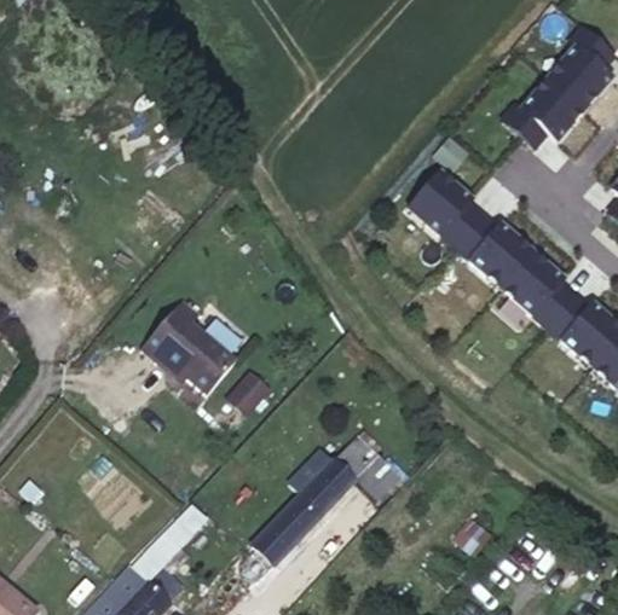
[(617,54),(583,25),(570,41),(575,46),(576,46),(604,69),(617,54)]
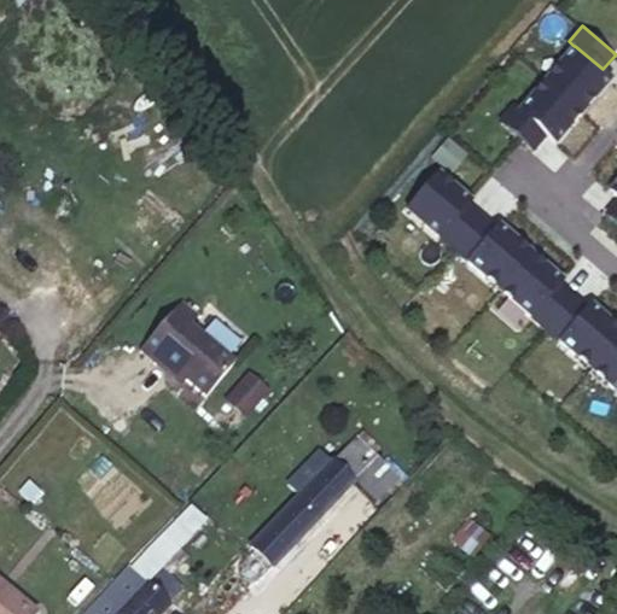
[(583,110),(612,77),(603,69),(575,46),(574,46),(547,79),(583,110)]
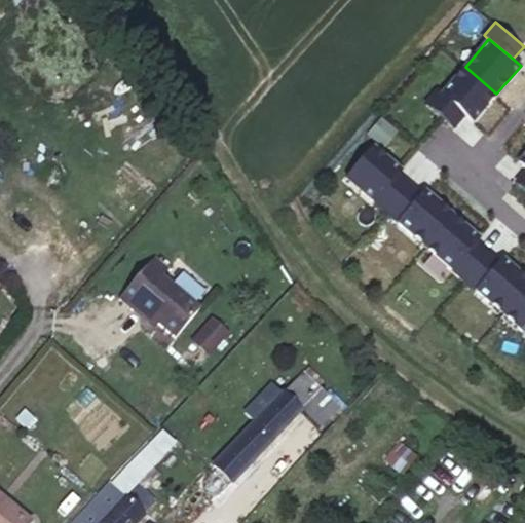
[(495,92),(465,67),(443,92),(443,94),(465,114),(474,120),(496,94),(495,92)]
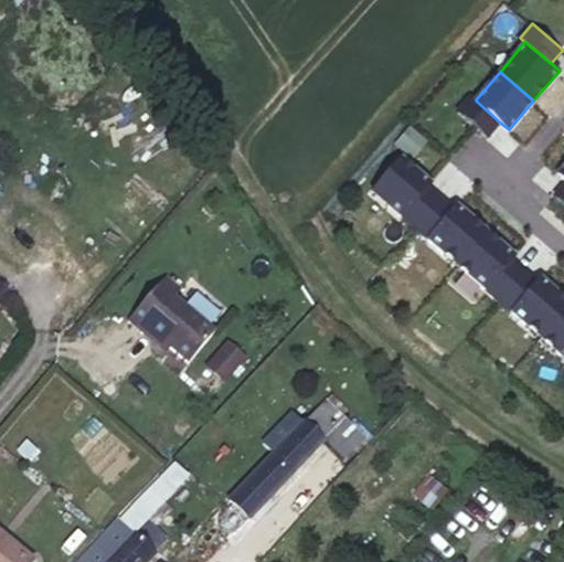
[(476,99),(471,95),(459,109),(489,136),(500,123),(476,101),(476,99)]
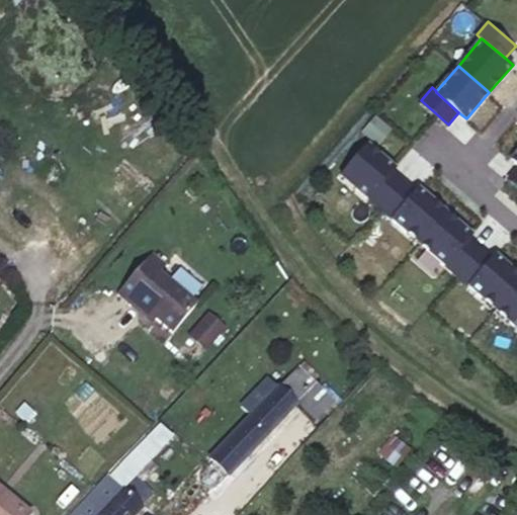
[(397,167),(369,144),(343,174),(370,198),(395,170),(397,167)]
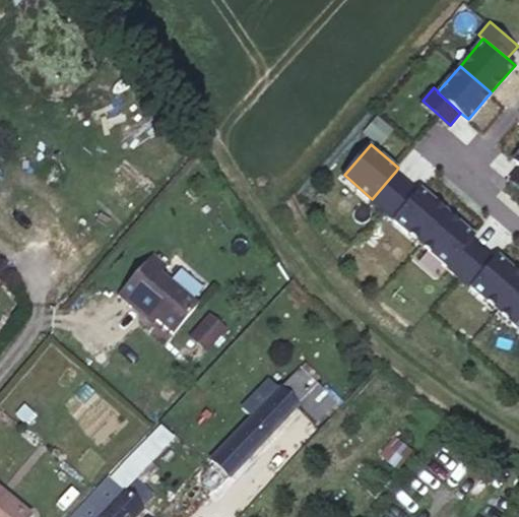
[(518,168),(510,178),(518,185),(518,168)]
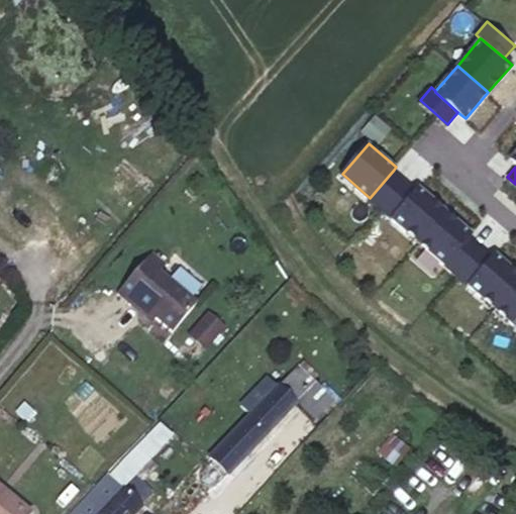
[(404,180),(394,170),(370,198),(380,207),(404,180)]
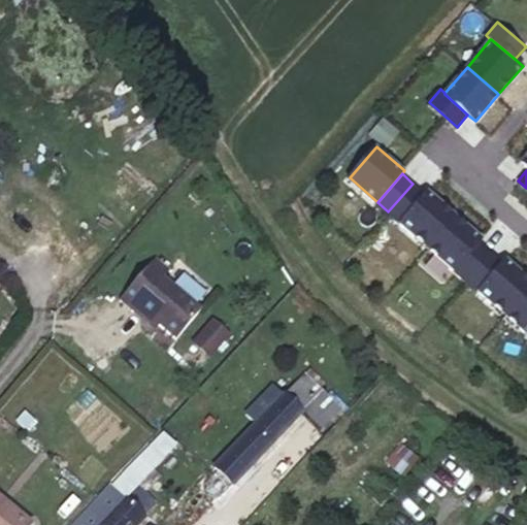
[(425,194),(413,184),(388,211),(400,222),(425,194)]
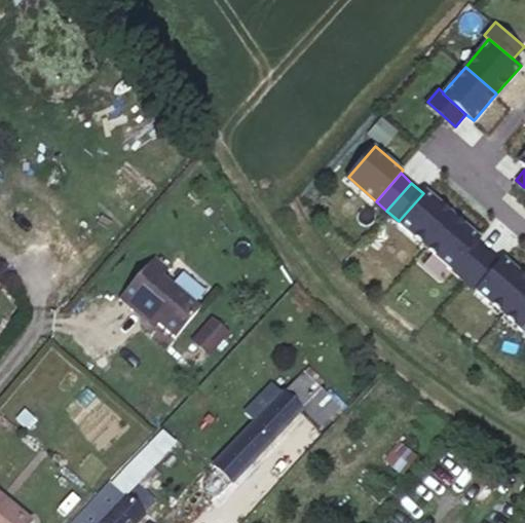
[(453,214),(426,190),(423,193),(399,221),(426,245),(453,214)]
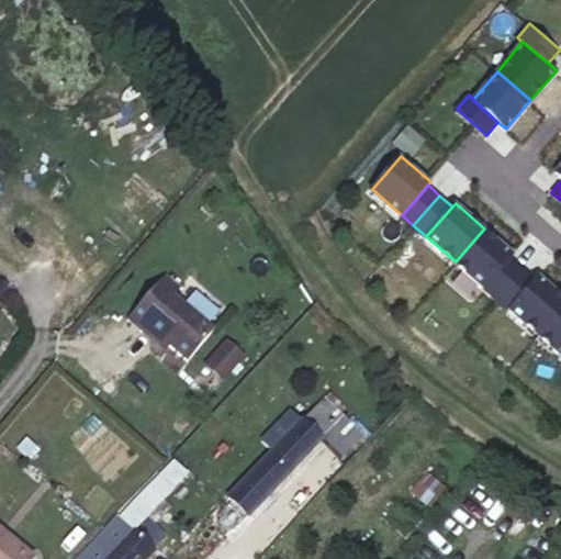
[(514,254),(484,228),(456,261),(484,287),(511,257),(514,254)]
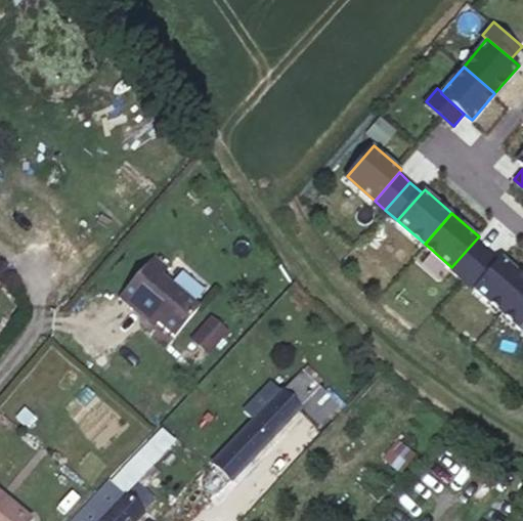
[(487,250),(476,240),(451,267),(463,277),(487,250)]
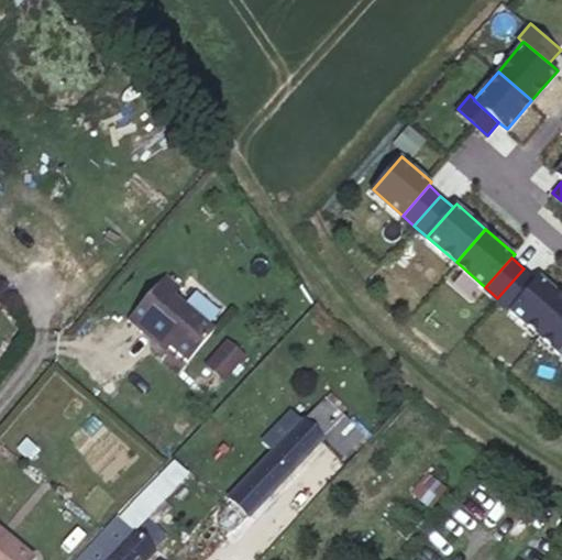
[(537,280),(524,268),(497,298),(510,309),(537,280)]
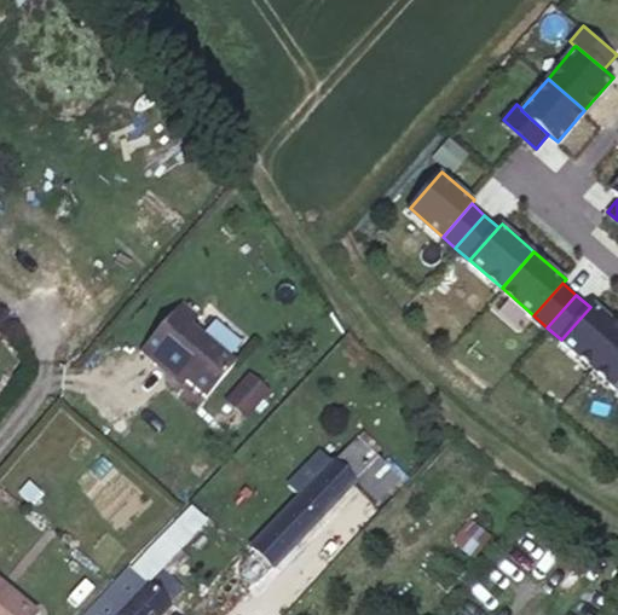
[(198,315),(182,302),(140,349),(157,364),(162,359),(188,381),(207,398),(236,363),(190,324),(198,315)]
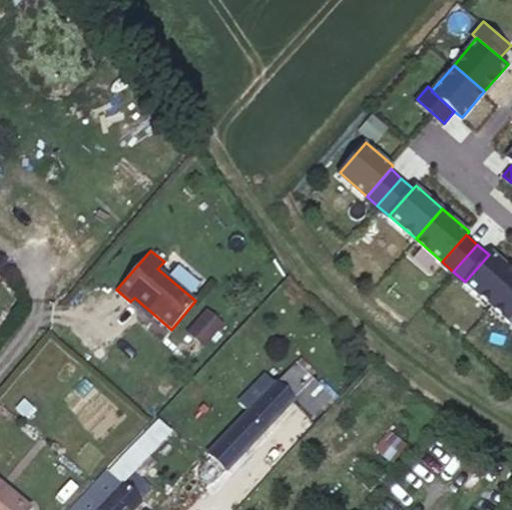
[(511,269),(492,251),(489,255),(465,282),(491,305),(511,281),(511,269)]
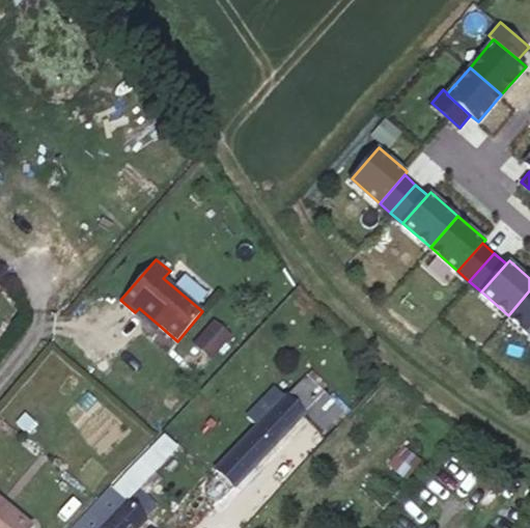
[(529,290),(508,315),(529,334),(529,290)]
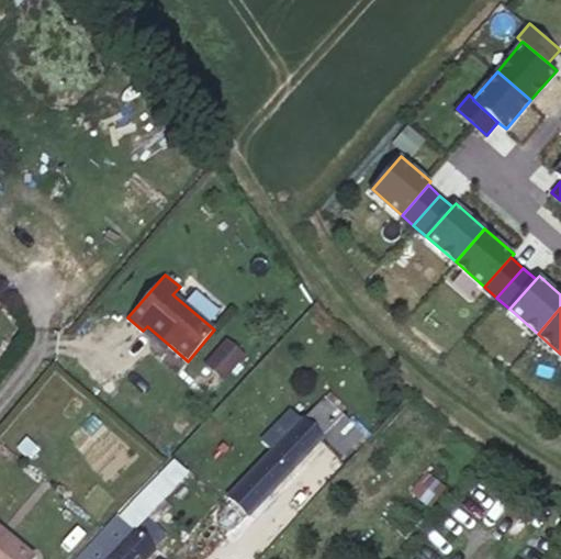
[(147,326),(143,331),(166,350),(170,346),(147,326)]
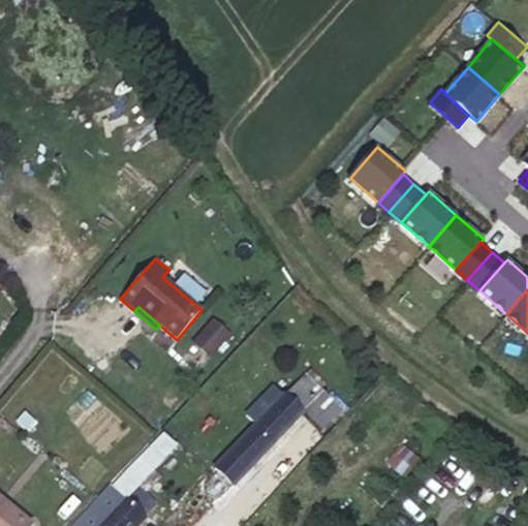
[(230,335),(214,319),(195,342),(212,356),(230,335)]
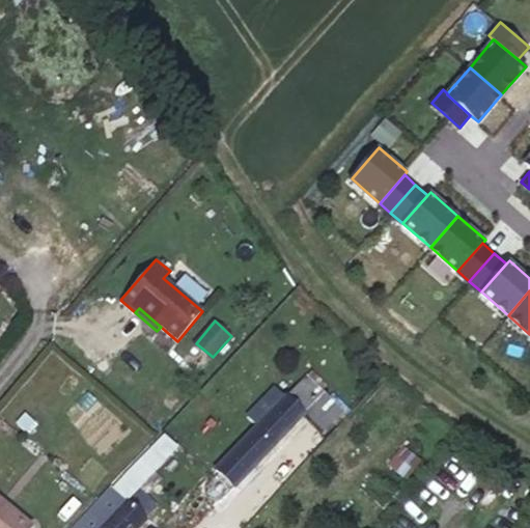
[(305,373),(286,393),(272,408),(261,398),(247,414),(257,423),(216,468),(234,485),(305,411),(323,427),(342,409),(305,373)]
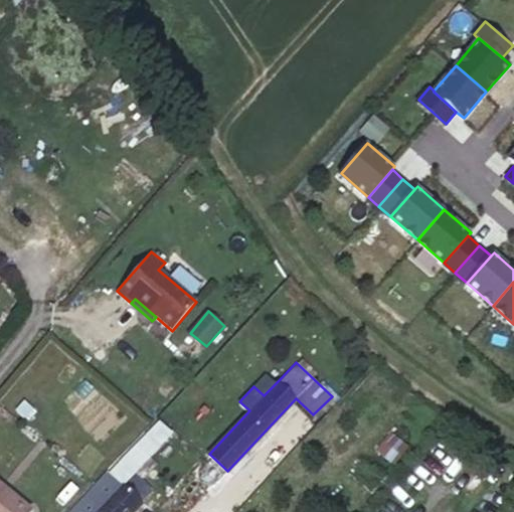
[(264,395),(278,381),(267,370),(253,386),(264,395)]
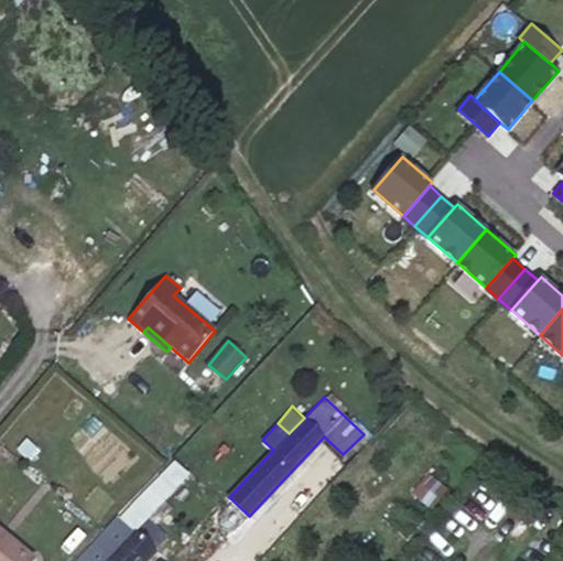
[(450,487),(431,472),(415,493),(434,507),(450,487)]
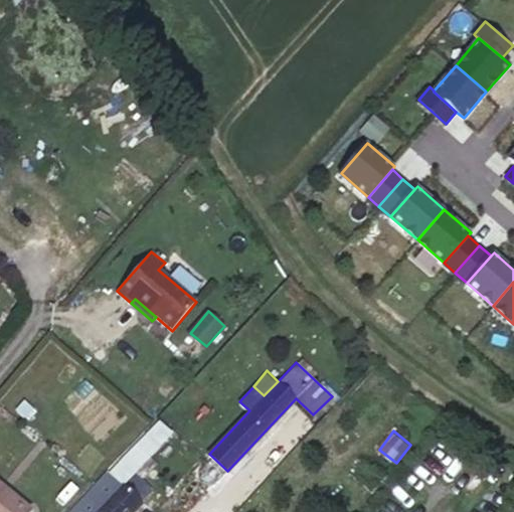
[(131,511),(141,502),(109,471),(90,492),(92,494),(73,511),(131,511)]
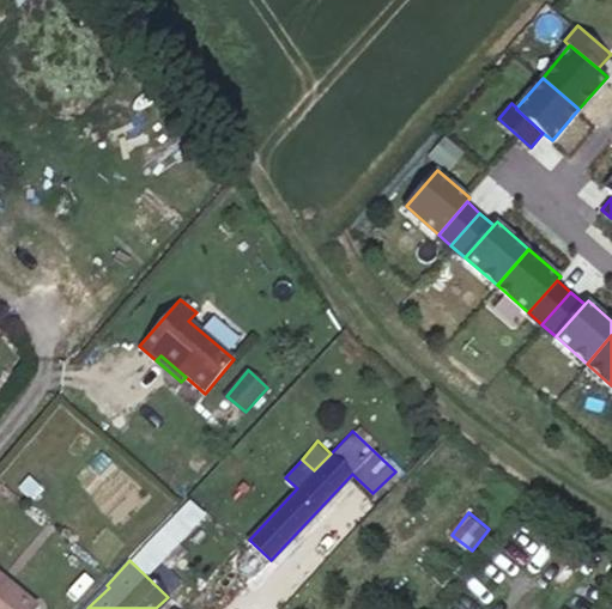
[(30,608),(35,604),(0,577),(0,608),(30,608)]
